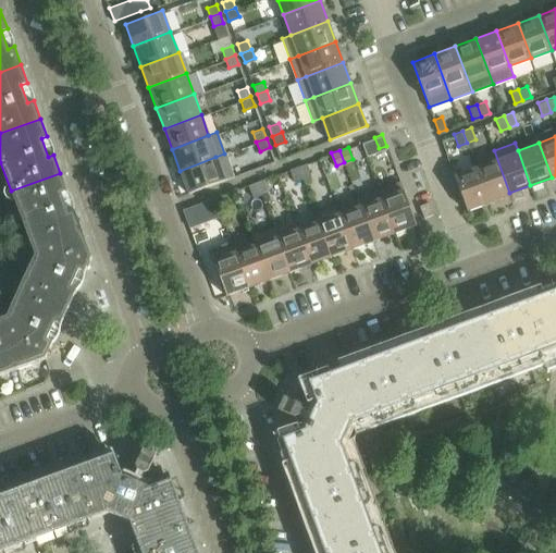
[(476,167),(489,200),(509,193),(494,150),(472,158),(476,167)]
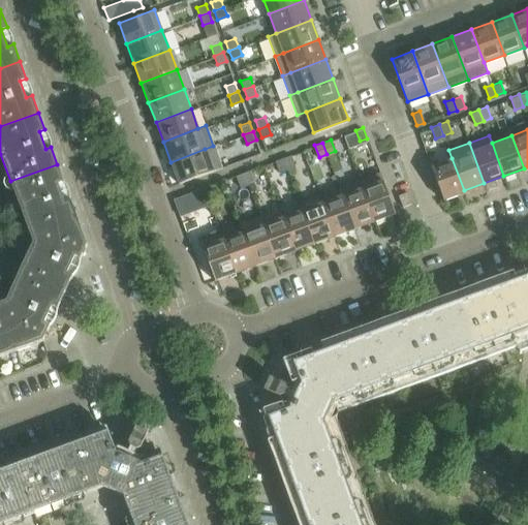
[(171,162),(178,182),(212,170),(221,166),(213,146),(205,149),(171,162)]
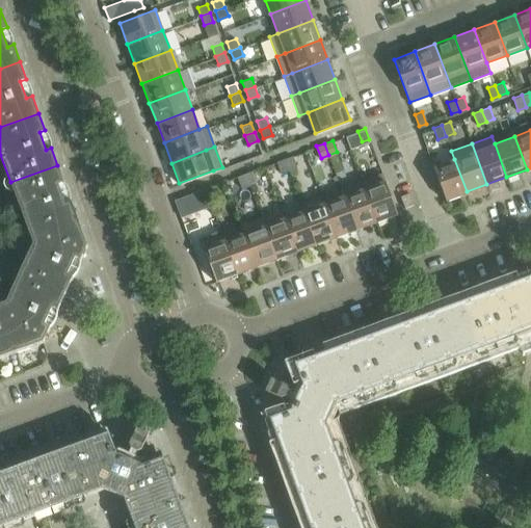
[(293,155),(285,158),(289,169),(297,166),(293,155)]
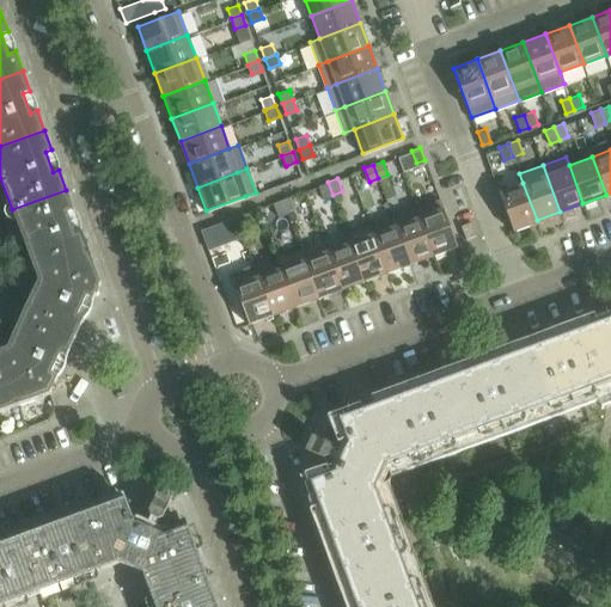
[(323,198),(333,195),(328,182),(318,185),(323,198)]
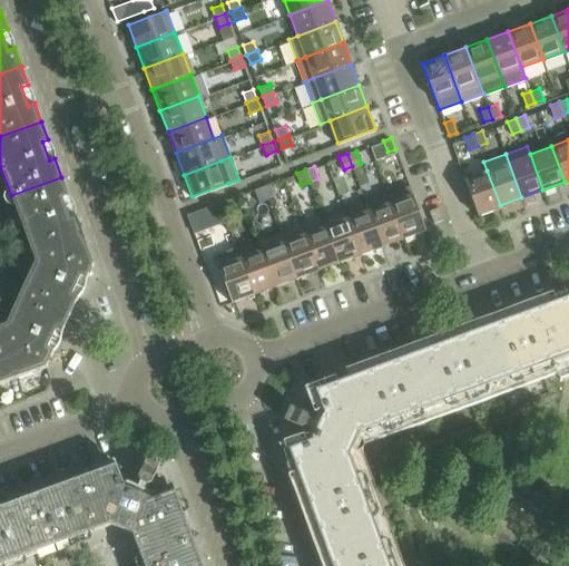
[(464,178),(478,214),(500,205),(487,171),(464,178)]
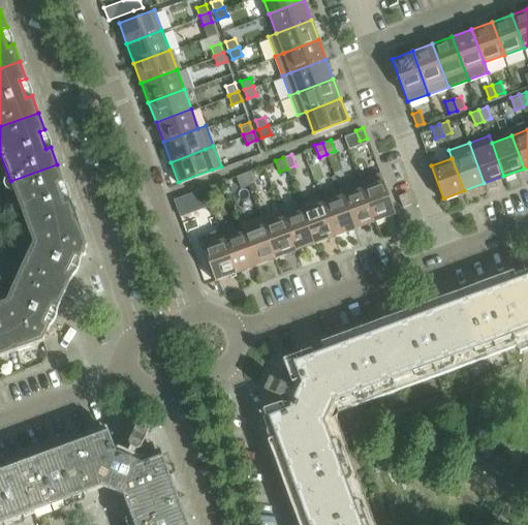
[(10,181),(31,238),(79,220),(70,198),(64,201),(58,183),(63,181),(57,164),(10,181)]
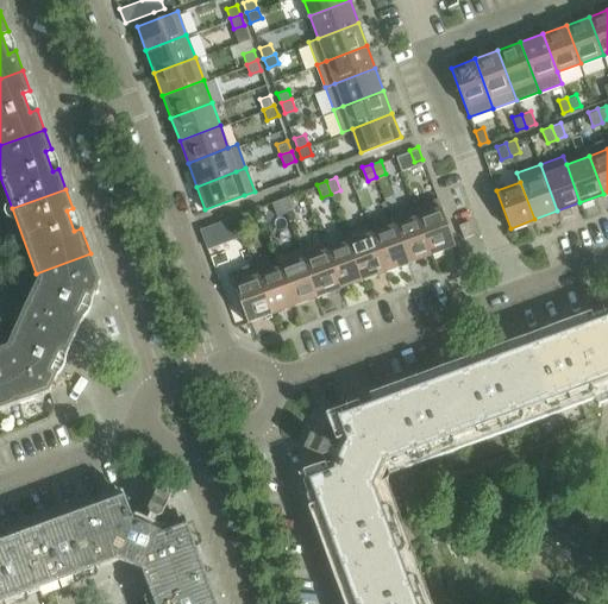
[(289,194),(281,197),(286,211),(294,207),(289,194)]
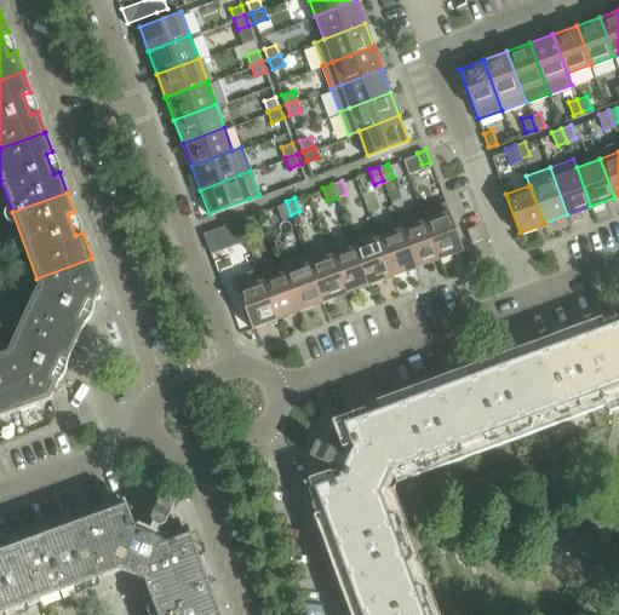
[(281,218),(291,214),(286,201),(276,205),(281,218)]
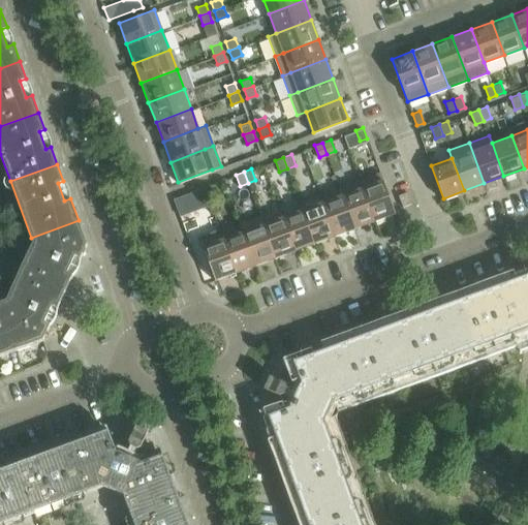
[(379,172),(359,179),(374,219),(395,212),(379,172)]
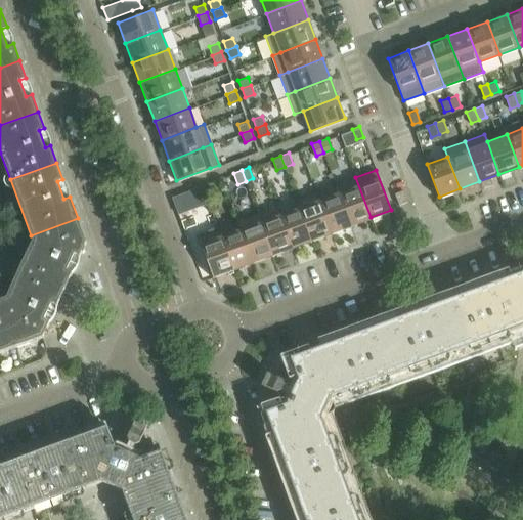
[(336,185),(350,225),(371,217),(355,177),(336,185)]
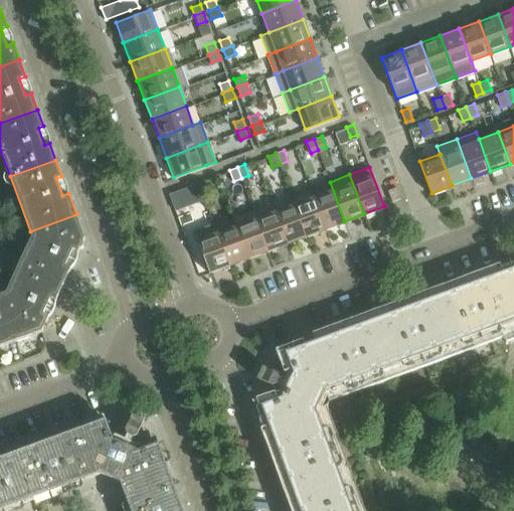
[(206,178),(198,181),(202,192),(210,189),(206,178)]
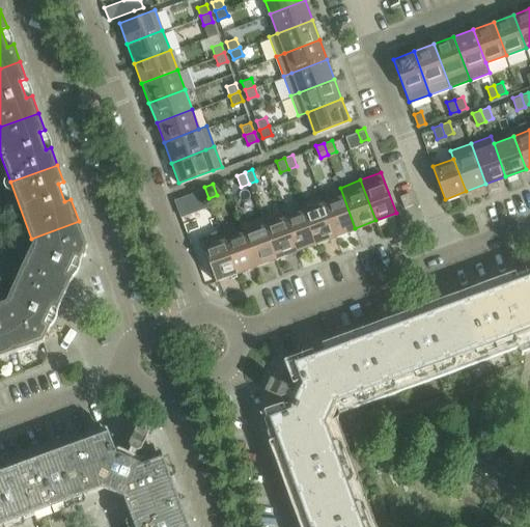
[(201,201),(208,198),(204,187),(196,190),(201,201)]
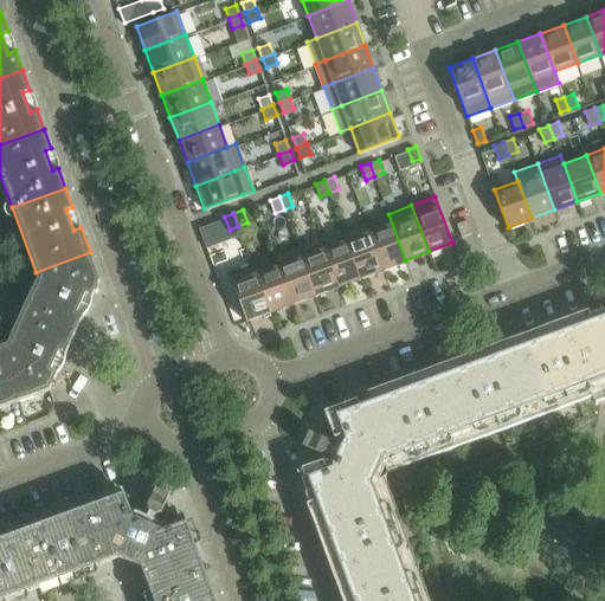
[(366,223),(383,269),(405,260),(388,214),(366,223)]
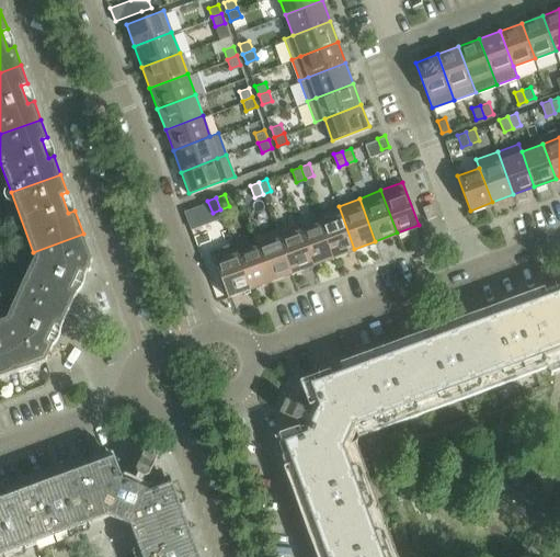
[(432,202),(422,205),(426,217),(436,214),(432,202)]
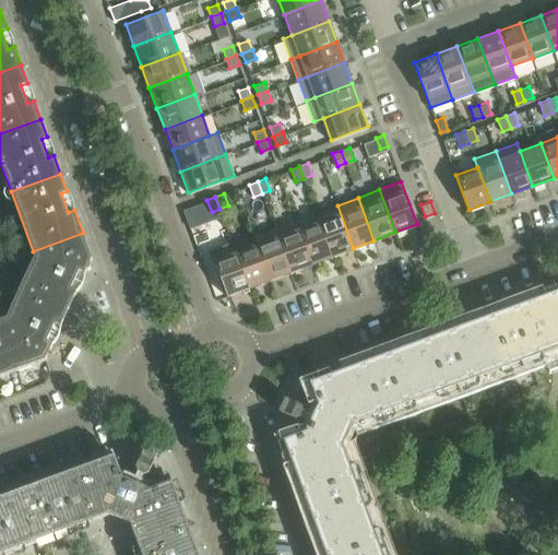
[(320,221),(332,256),(353,248),(337,205),(317,213),(320,221)]
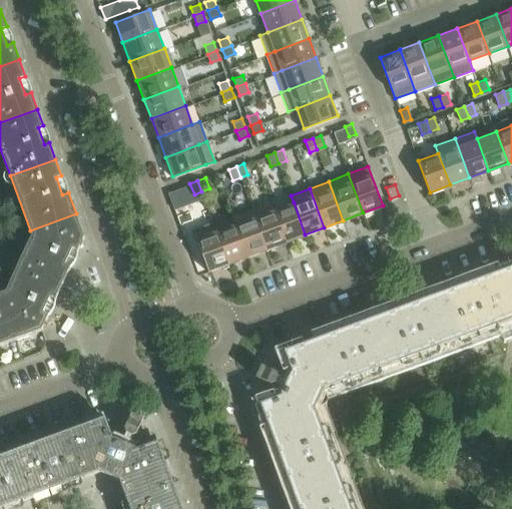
[(252,209),(254,217),(267,248),(286,241),(274,210),(272,202),(252,209)]
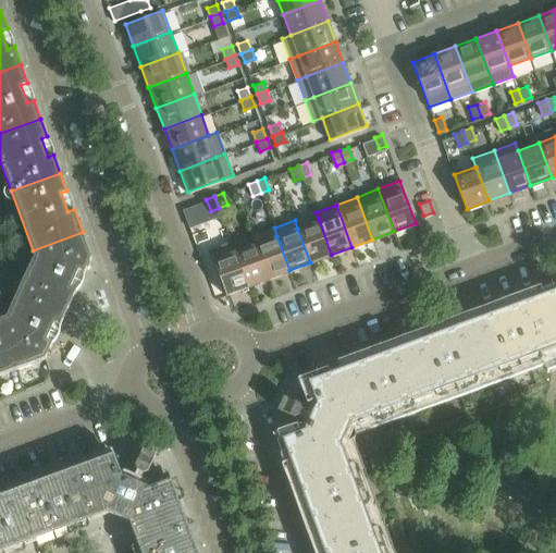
[(297,229),(310,262),(331,255),(319,220),(297,229)]
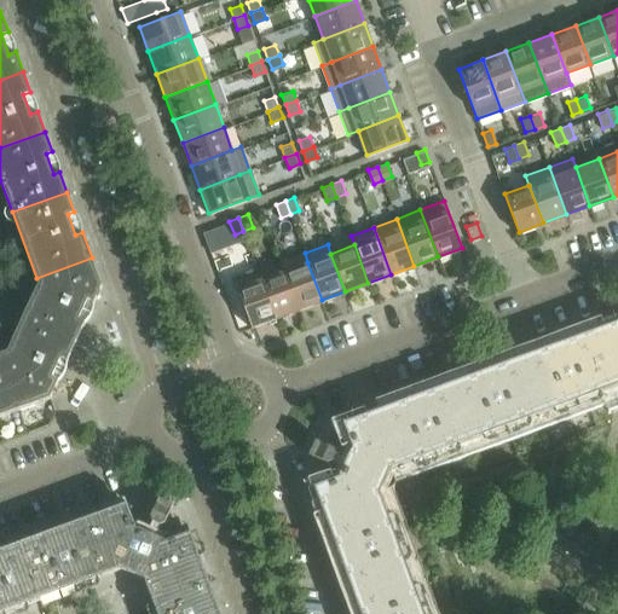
[(38,282),(33,294),(23,316),(75,341),(84,324),(78,320),(87,299),(93,301),(102,284),(92,258),(36,278),(38,282)]
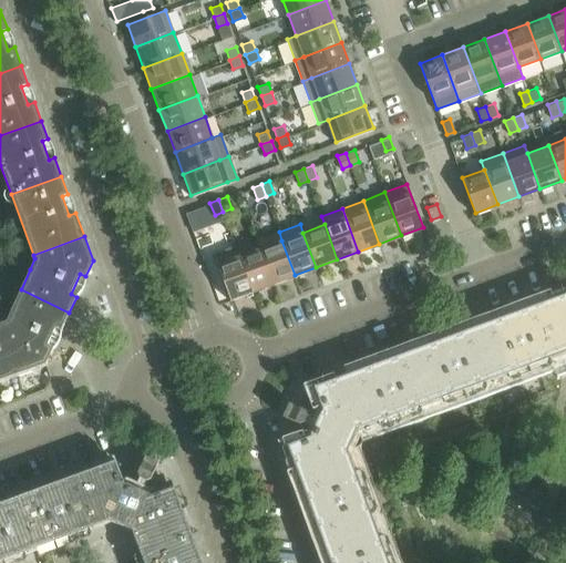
[(260,248),(274,284),(295,275),(281,241),(260,248)]
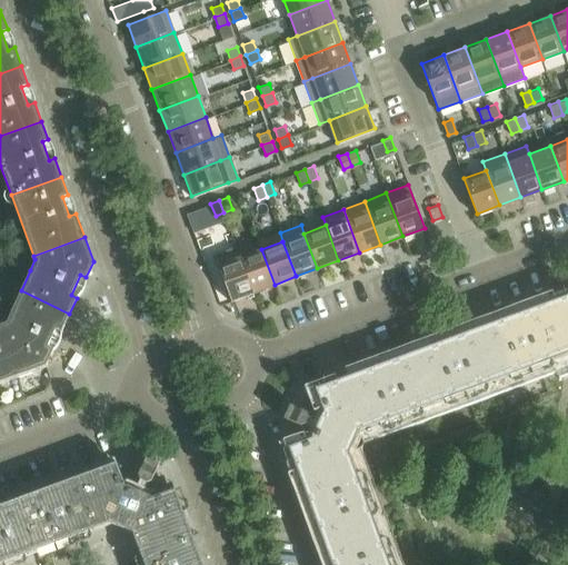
[(253,293),(240,257),(236,246),(213,254),(231,300),(253,293)]
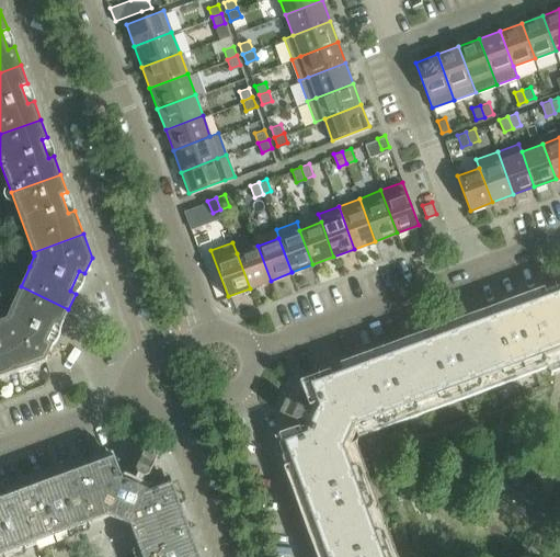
[(237,253),(250,288),(271,281),(258,246),(237,253)]
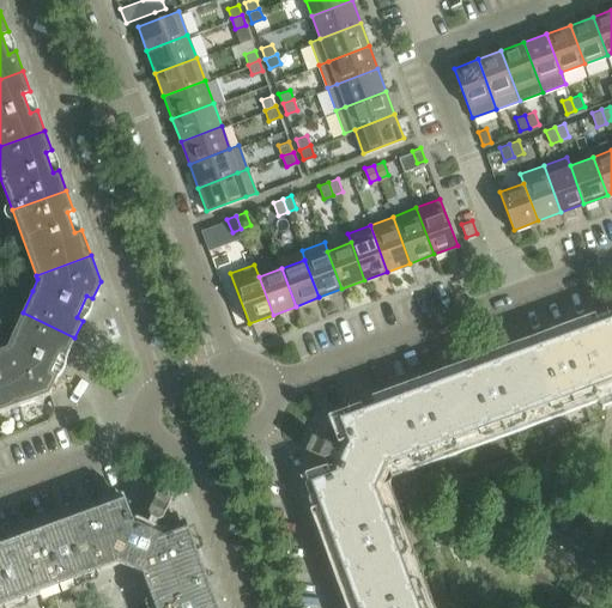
[(7,347),(4,348),(24,402),(49,393),(58,375),(52,372),(61,351),(67,354),(74,338),(23,312),(7,347)]
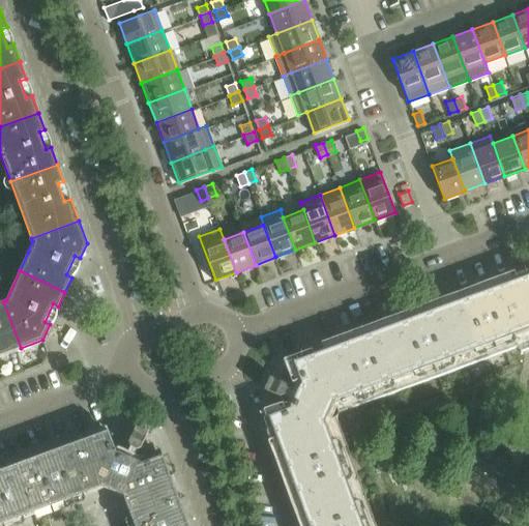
[(528,273),(456,300),(473,349),(528,327),(528,273)]
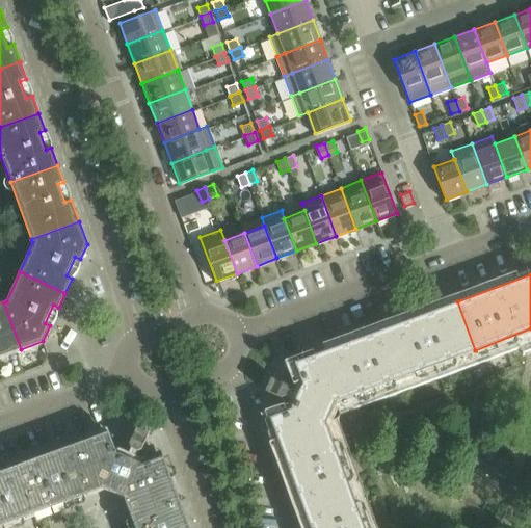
[(394,380),(475,350),(457,301),(376,333),(394,380)]
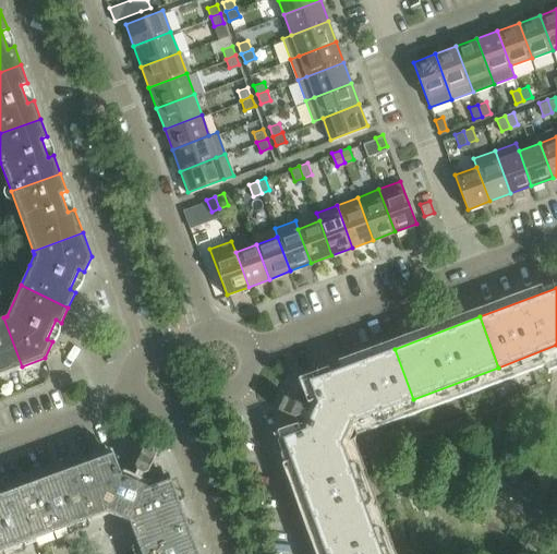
[(0,374),(22,366),(3,317),(0,318),(0,374)]
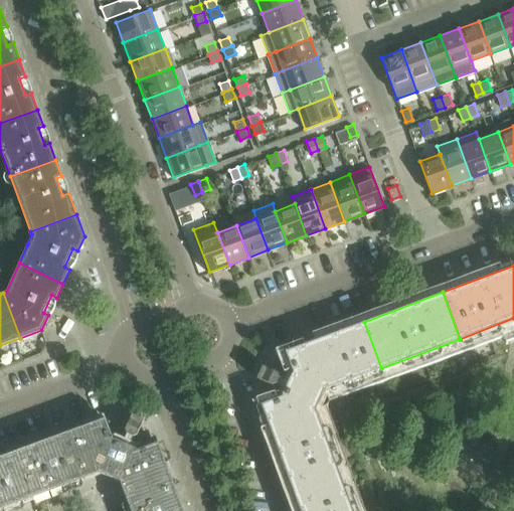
[(336,466),(315,407),(319,398),(323,389),(381,368),(364,322),(285,351),(291,367),(287,369),(282,378),(280,377),(278,376),(277,372),(262,365),(257,377),(271,384),(276,382),(277,383),(279,384),(275,393),(277,397),(261,403),(290,483),(336,466)]
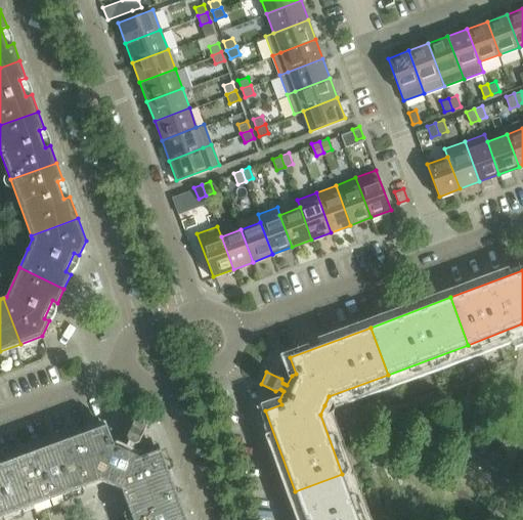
[(138,441),(145,426),(133,421),(126,436),(127,440),(126,444),(117,440),(113,441),(106,424),(33,451),(50,500),(100,480),(121,490),(131,519),(186,519),(160,449),(143,456),(141,452),(132,447),(134,443),(138,441)]
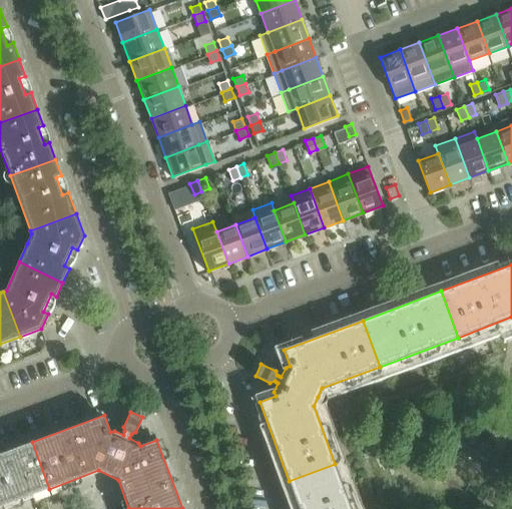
[(0,507),(49,489),(32,442),(0,454),(0,507)]
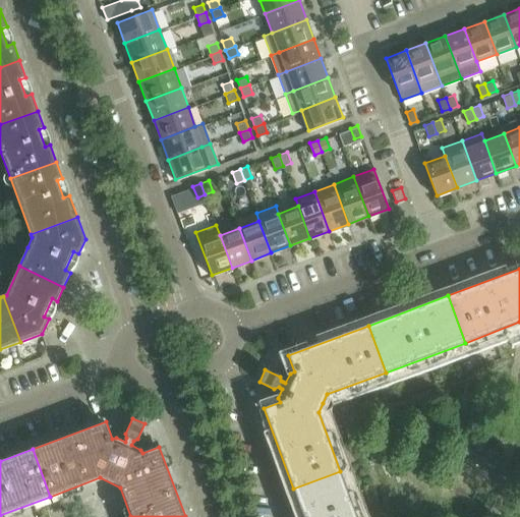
[(356,516),(340,471),(293,489),(303,516),(356,516)]
